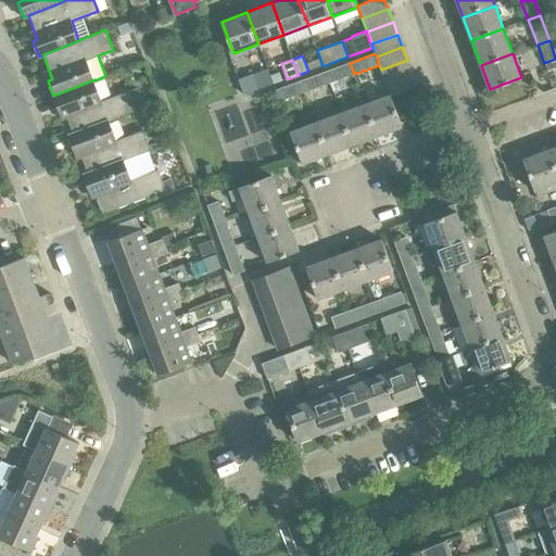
[(407,60),(381,70),(386,83),(412,73),(407,60)]
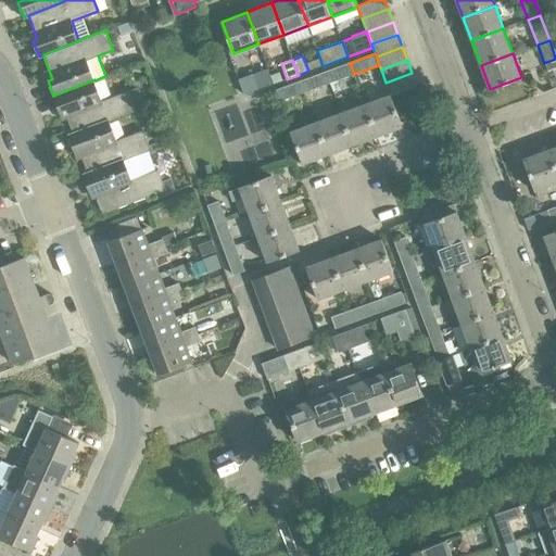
[(328,84),(354,74),(350,63),(324,72),(328,84)]
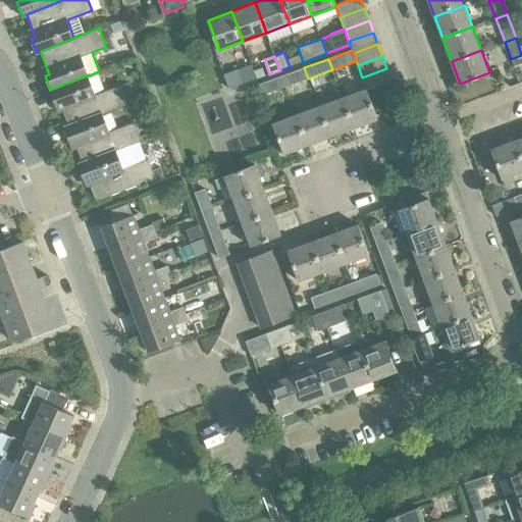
[(284,88),(308,79),(304,67),(280,76),(284,88)]
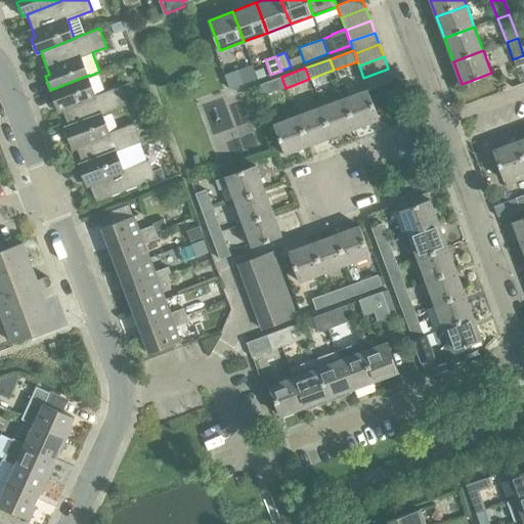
[(238,70),(225,75),(231,89),(244,84),(238,70)]
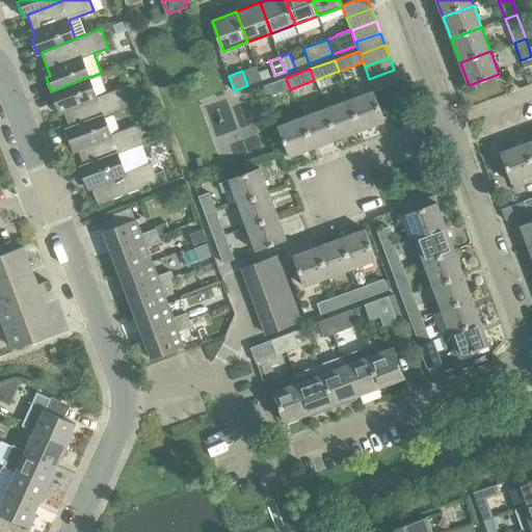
[(60,104),(70,127),(70,128),(104,114),(104,115),(138,102),(132,85),(123,88),(123,86),(98,96),(90,77),(90,76),(51,91),(56,106),(60,104)]
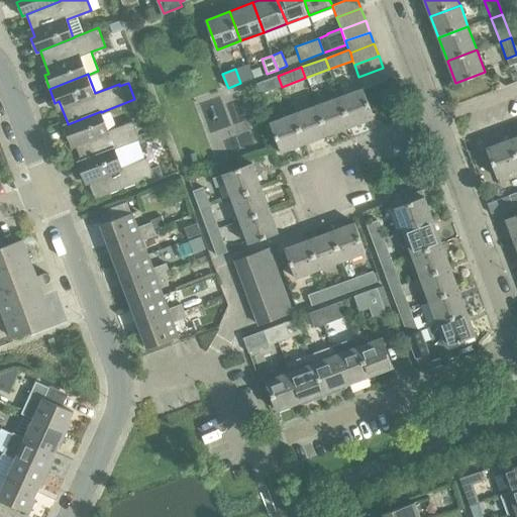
[(260,95),(282,87),(278,76),(255,84),(260,95)]
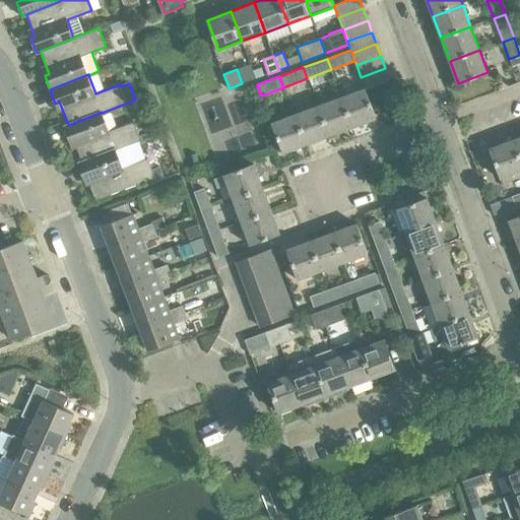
[(376,118),(366,89),(365,87),(341,96),(352,127),(376,118)]
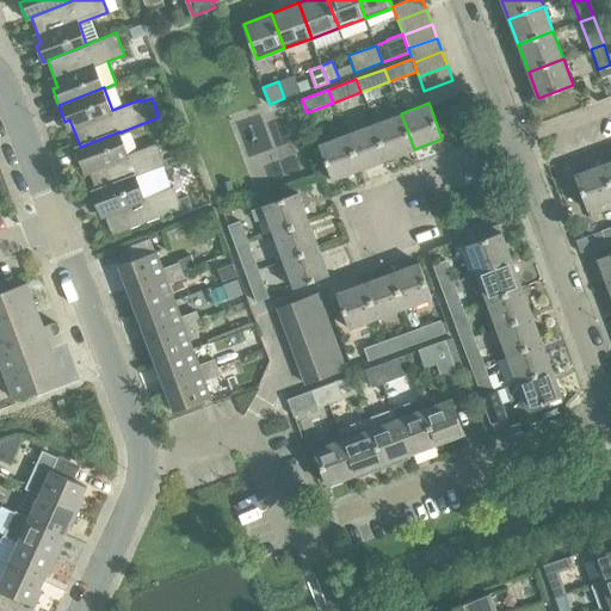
[(386,160),(414,149),(401,113),(372,124),(386,160)]
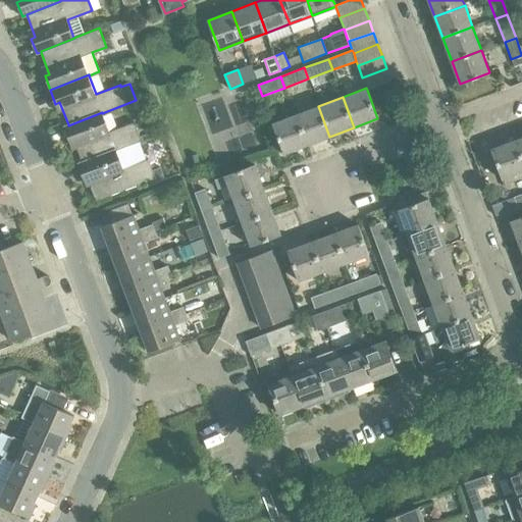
[(306,145),(329,137),(318,106),(295,115),(306,145)]
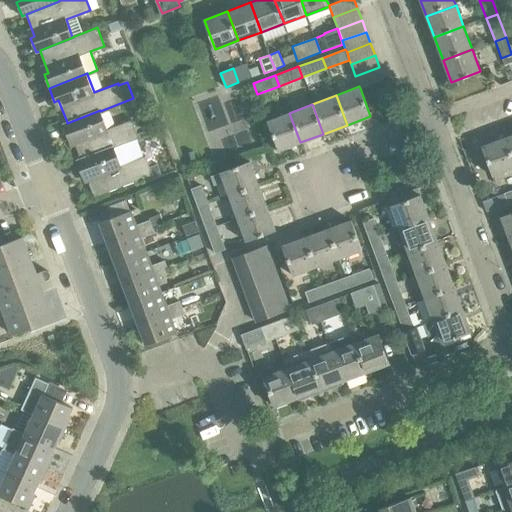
[(72,136),(81,158),(81,159),(114,147),(115,148),(137,139),(138,139),(131,119),(107,129),(100,111),(100,110),(67,123),(67,122),(62,123),(68,138),(72,136)]
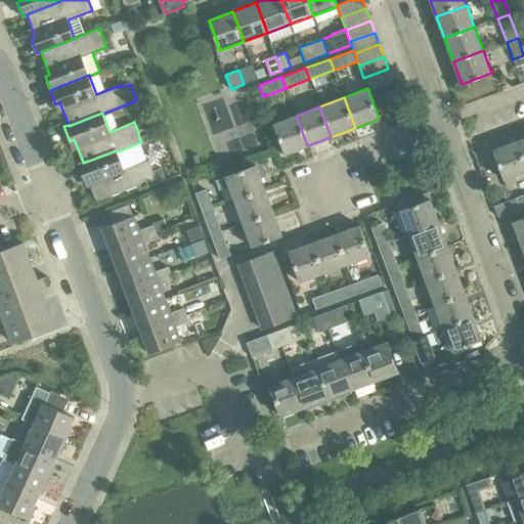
[(285,154),(307,145),(296,116),(273,124),(285,154)]
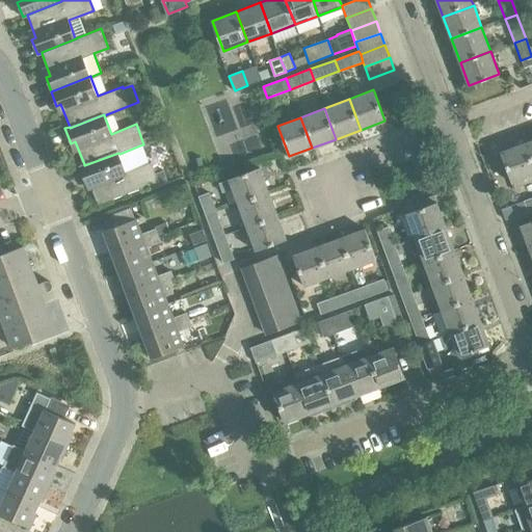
[(531,166),(531,139),(523,143),(531,166)]
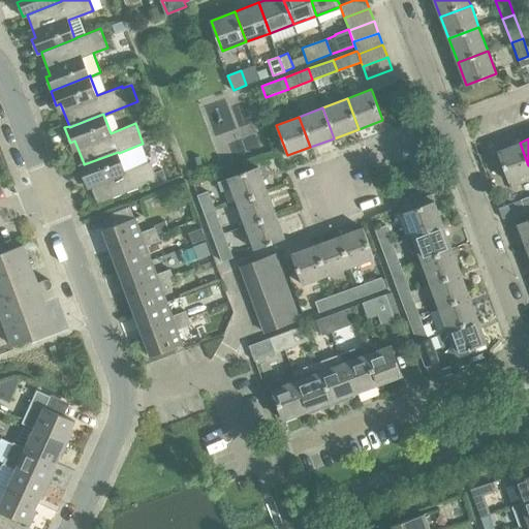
[(508,181),(528,173),(528,165),(520,143),(498,151),(508,181)]
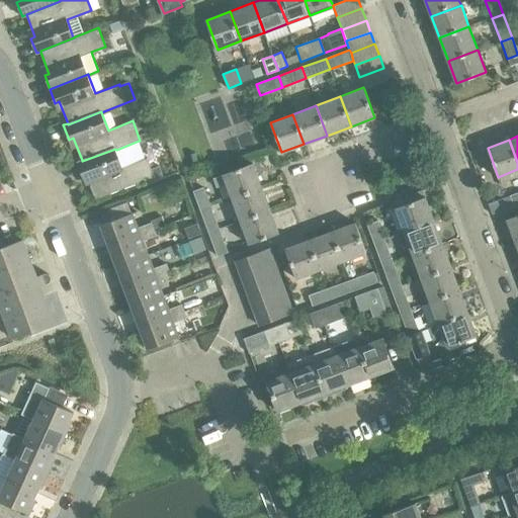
[(154,176),(151,168),(147,157),(145,158),(139,141),(116,150),(115,149),(82,161),(82,160),(77,162),(83,176),(87,174),(96,198),(154,176)]
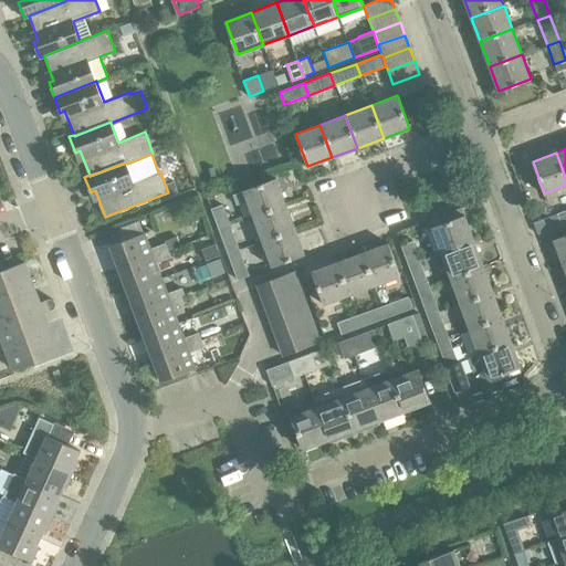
[(252,212),(284,200),(276,178),(243,190),(243,191),(233,195),(237,205),(248,201),(252,212)]
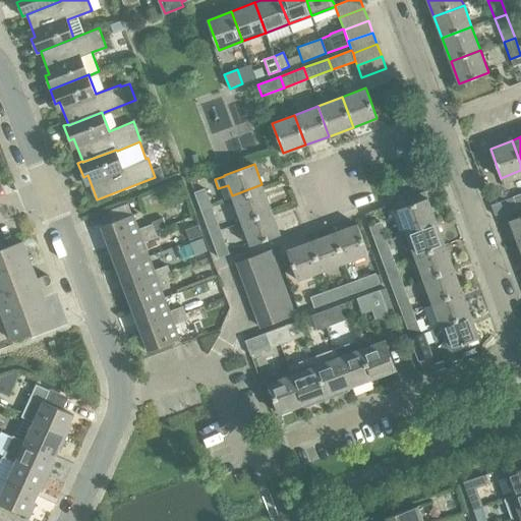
[(241,222),(272,210),(262,184),(232,195),(241,222)]
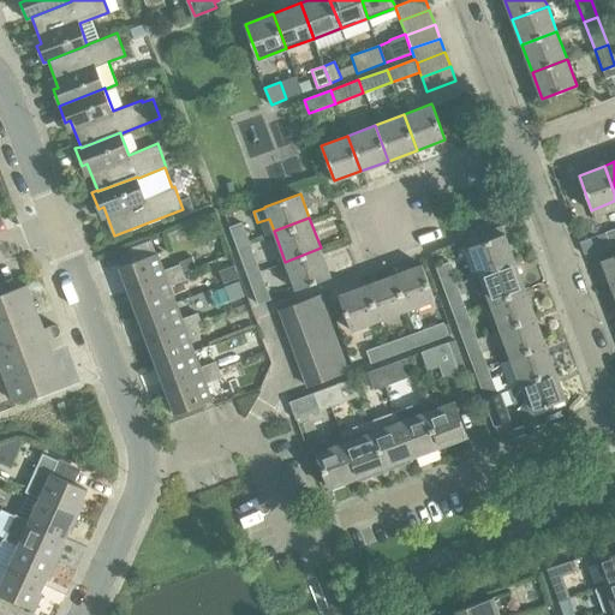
[(236,245),(249,240),(242,222),(228,227),(236,245)]
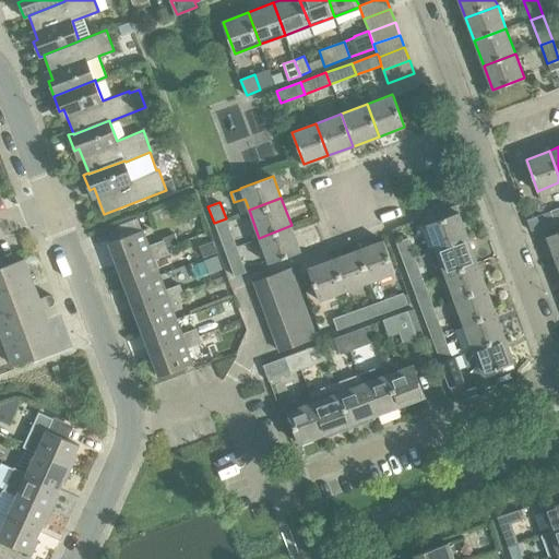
[(436,250),(467,238),(459,212),(426,224),(436,250)]
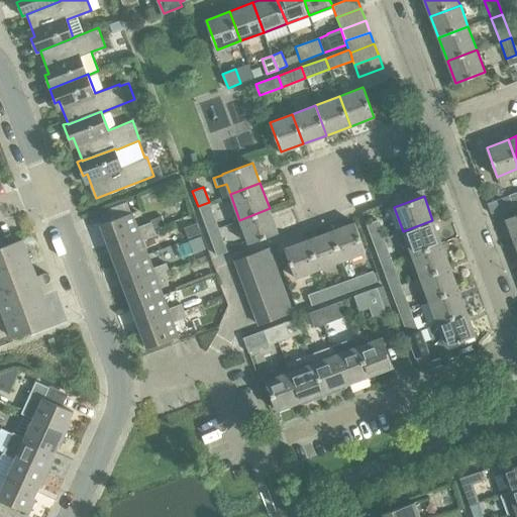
[(208,232),(218,228),(209,202),(198,206),(208,232)]
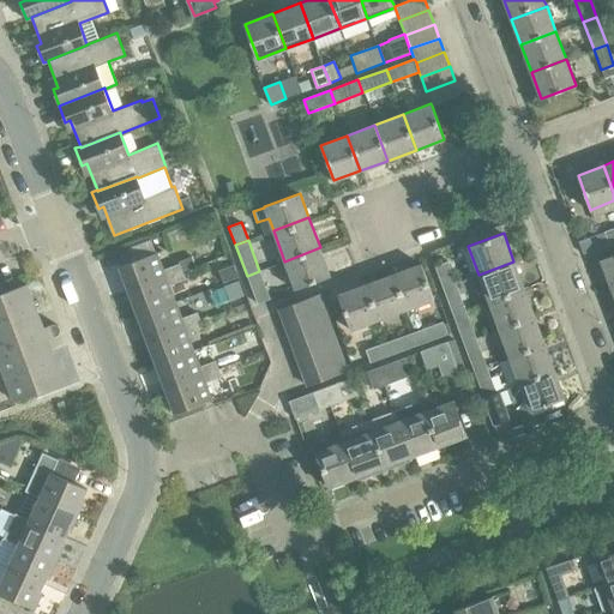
[(320,247),(284,262),(295,289),(331,276),(320,247)]
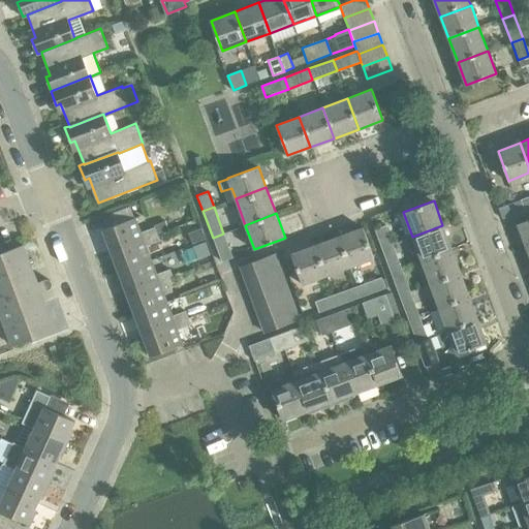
[(141,232),(135,218),(103,229),(111,251),(157,234),(169,229),(165,220),(153,224),(154,227),(141,232)]
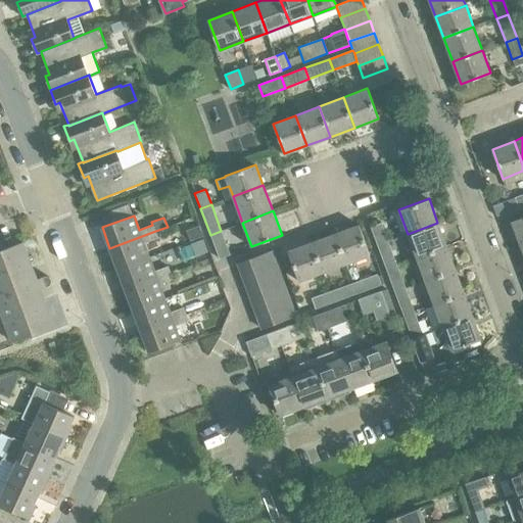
[(521,245),(522,243),(522,217),(512,221),(521,245)]
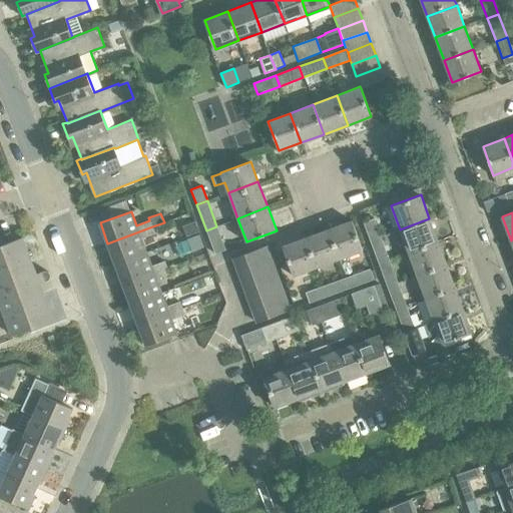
[(370,240),(381,236),(374,218),(363,222),(370,240)]
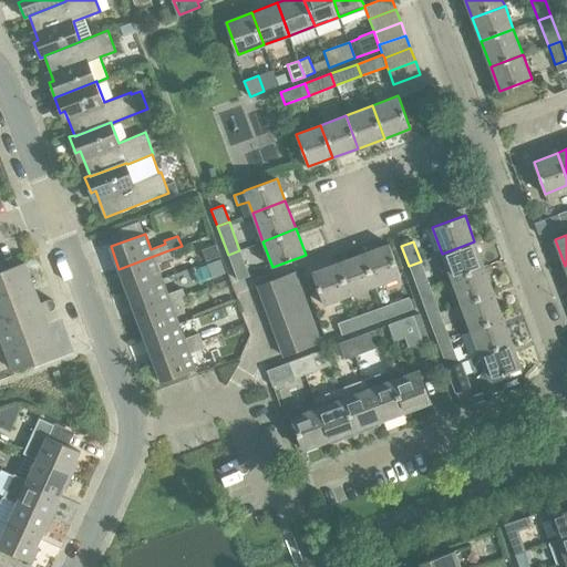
[(452,278),(484,266),(474,241),(442,254),(452,278)]
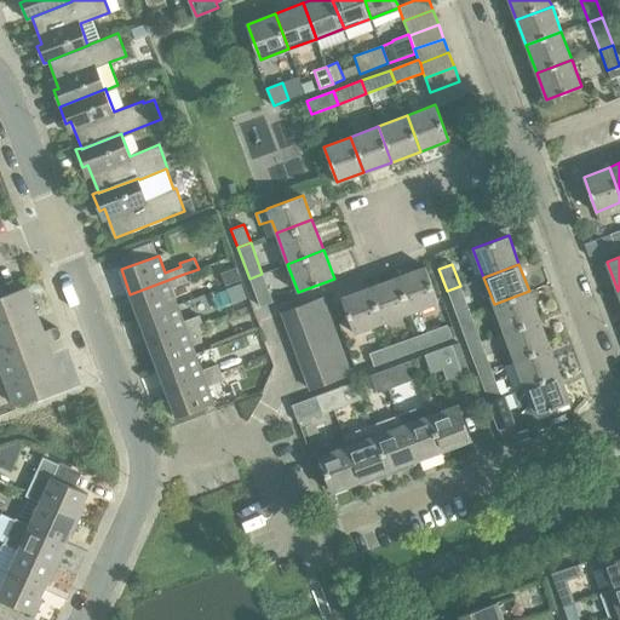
[(396,277),(409,313),(438,302),(425,267),(396,277)]
